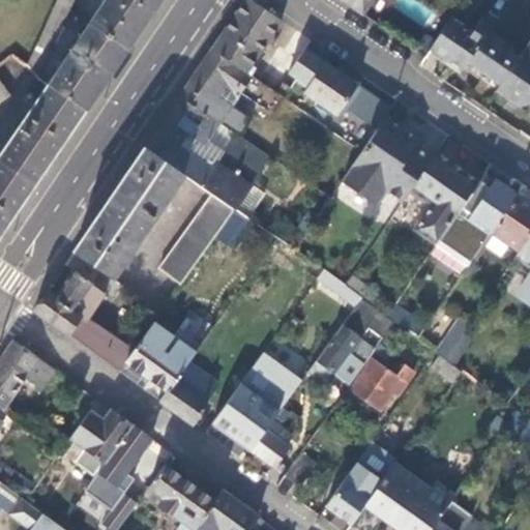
[(55,0),(55,1),(68,9),(71,0),(55,0)]
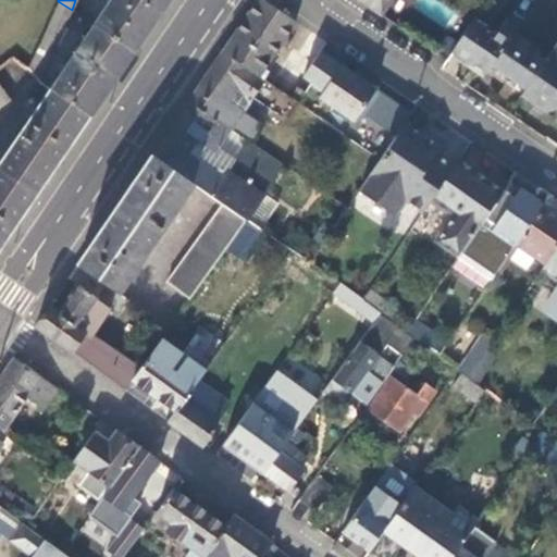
[(132,49),(164,0),(109,0),(94,24),(132,49)]
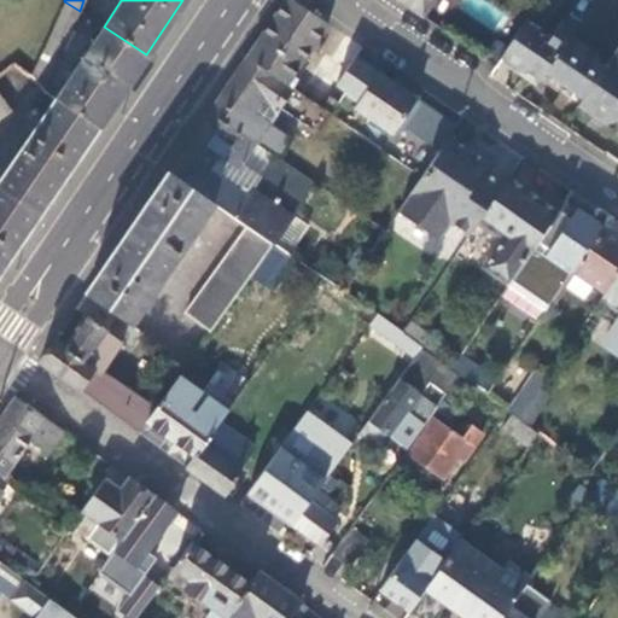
[(289,82),(330,23),(296,0),(285,0),(249,56),(289,82)]
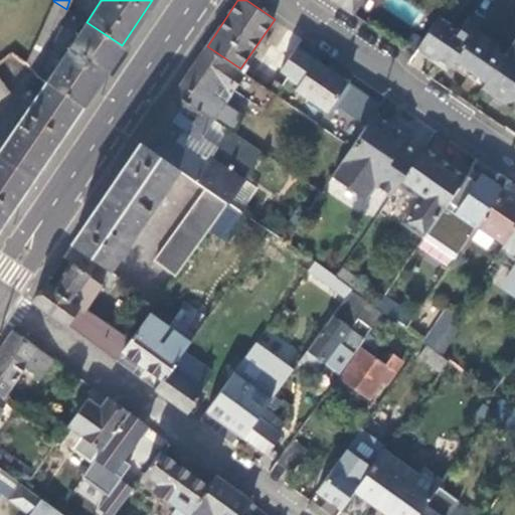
[(335,0),(353,13),(362,0),(335,0)]
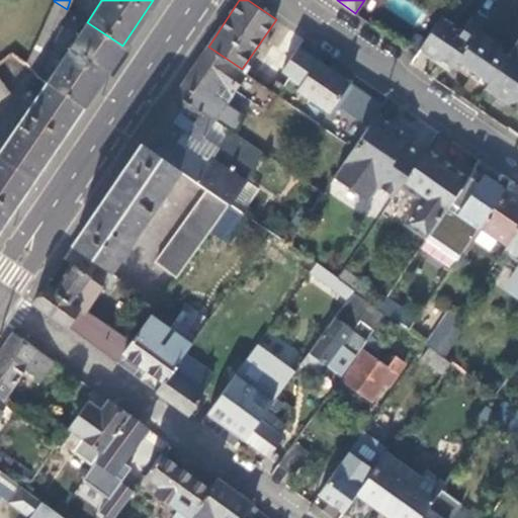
[(67,9),(54,1),(24,64),(36,75),(67,9)]
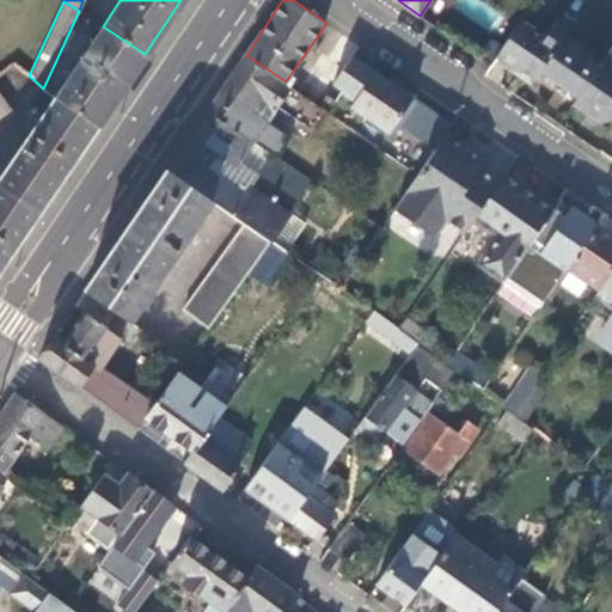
[(557,17),(548,34),(560,42),(565,35),(570,26),(557,17)]
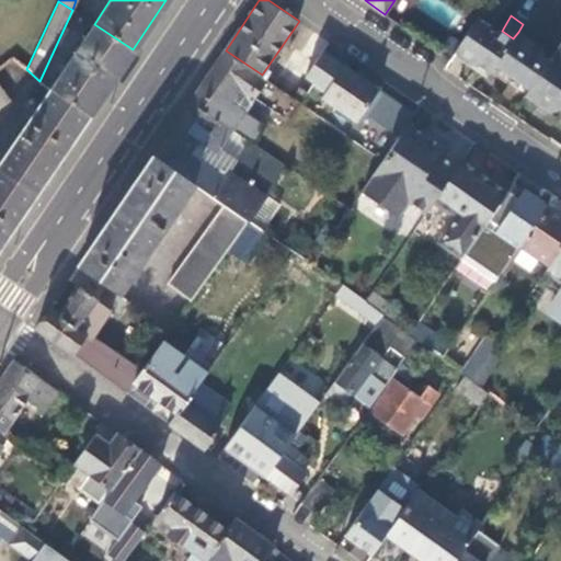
[(488,22),(480,16),(478,19),(459,46),(468,52),(493,68),(496,63),(531,86),(550,60),(540,54),(544,48),(523,35),(518,32),(513,38),(502,31),(488,22)]
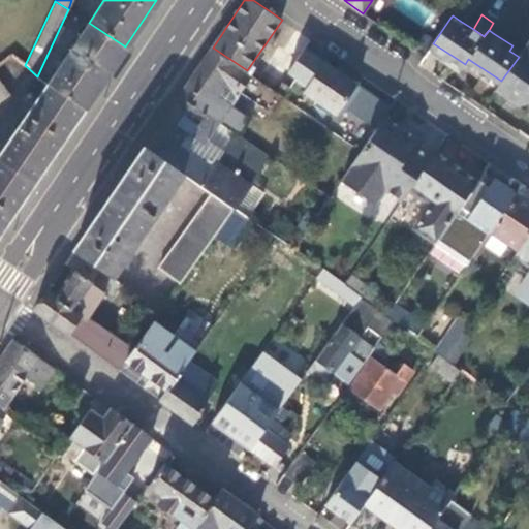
[(83,109),(125,47),(89,23),(47,84),(83,109)]
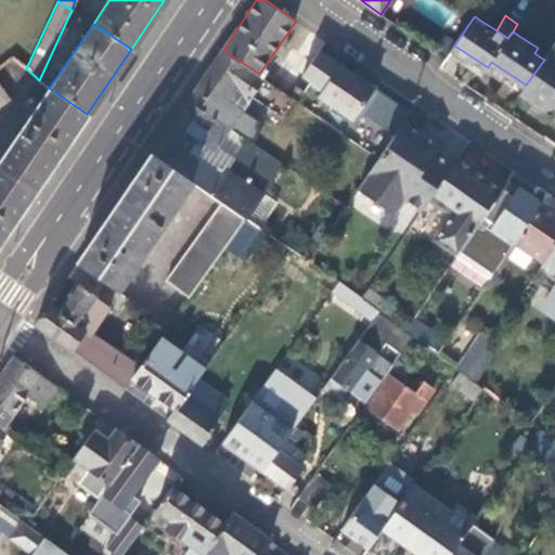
[(526,85),(520,94),(554,118),(554,42),(553,47),(544,60),(526,85)]
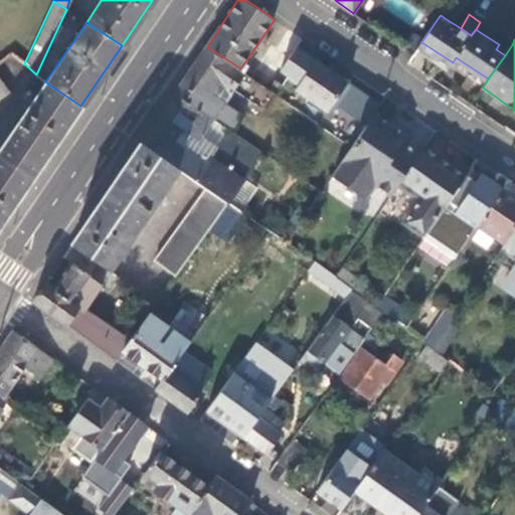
[(421,42),(417,49),(424,53),(449,68),(453,62),(430,47),(421,42)]
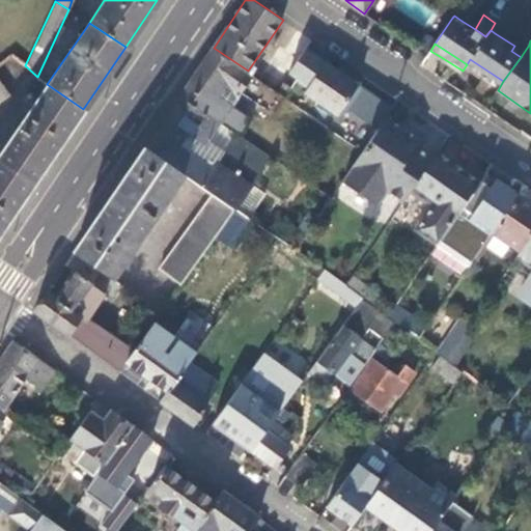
[(277,89),(248,71),(214,48),(182,94),(240,136),(251,118),(232,106),(239,96),(220,85),(226,76),(249,90),(251,87),(281,106),(287,96),(277,89)]
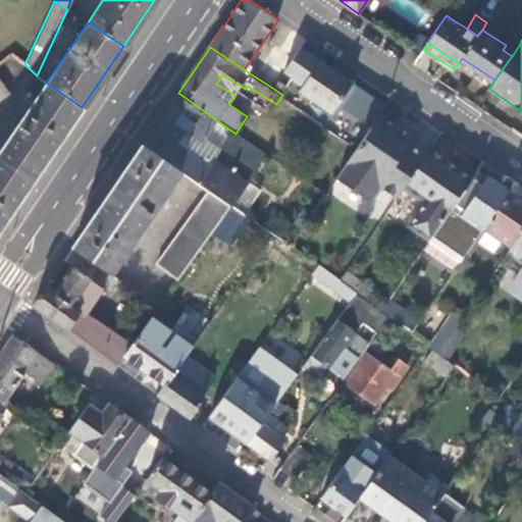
[(8,52),(0,61),(0,74),(10,84),(25,66),(8,52)]
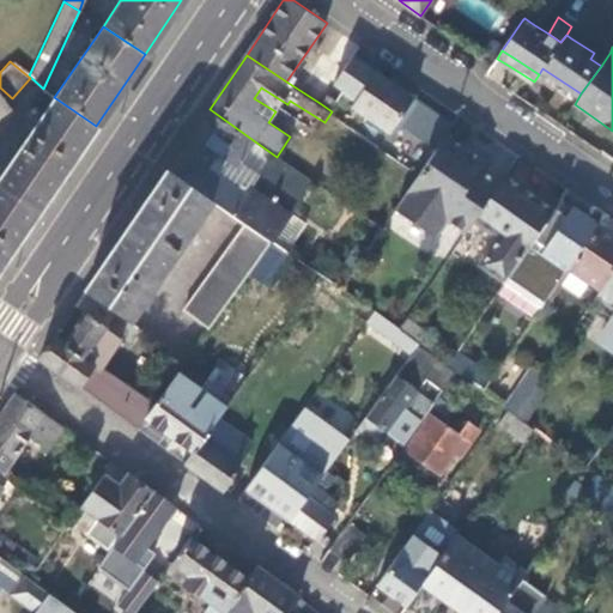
[(447,134),(460,115),(419,86),(413,96),(376,72),(353,107),(390,132),(410,102),(436,121),(423,140),(418,137),(402,161),(420,173),(447,134)]
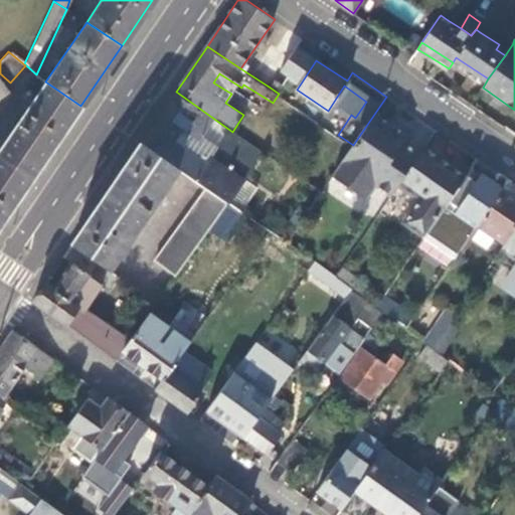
[(291,76),(280,69),(269,87),(279,94),(291,76)]
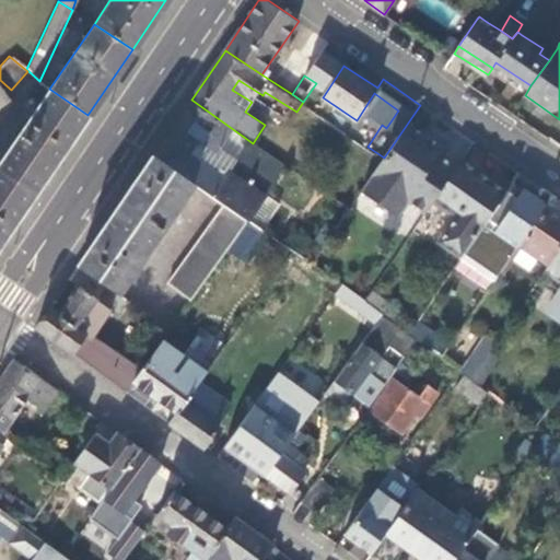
[(0,106),(9,100),(0,88),(0,106)]
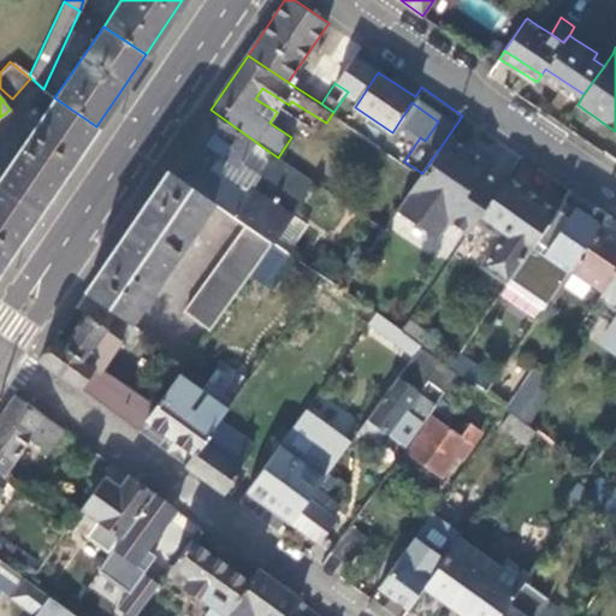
[(0,268),(96,126),(54,98),(0,178),(0,268)]
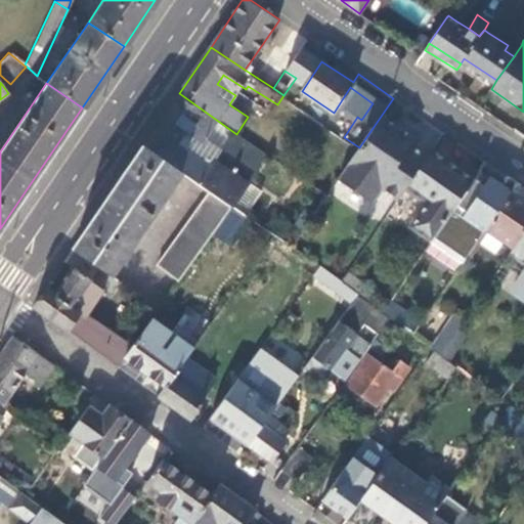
[(179,93),(144,143),(182,170),(212,190),(234,206),(234,207),(250,183),(268,157),(236,134),(179,93)]
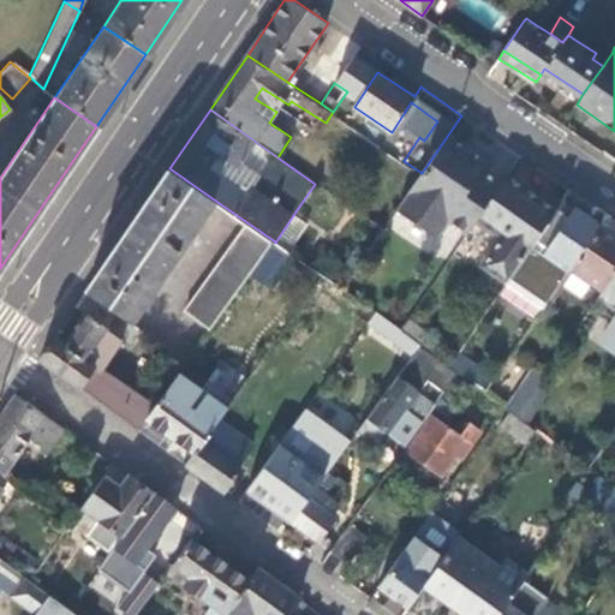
[(448,221),(467,234),(477,219),(503,179),(483,166),(487,161),(448,135),(422,173),(419,177),(396,210),(437,238),(448,221)]
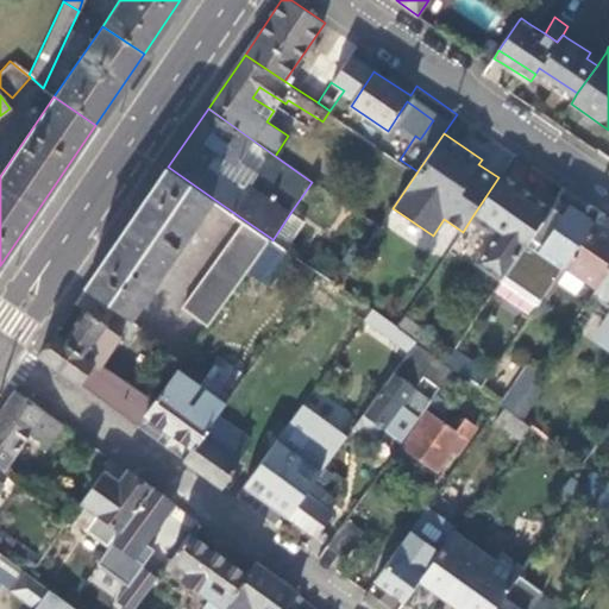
[(168,167),(86,288),(115,308),(130,319),(212,198),(168,167)]
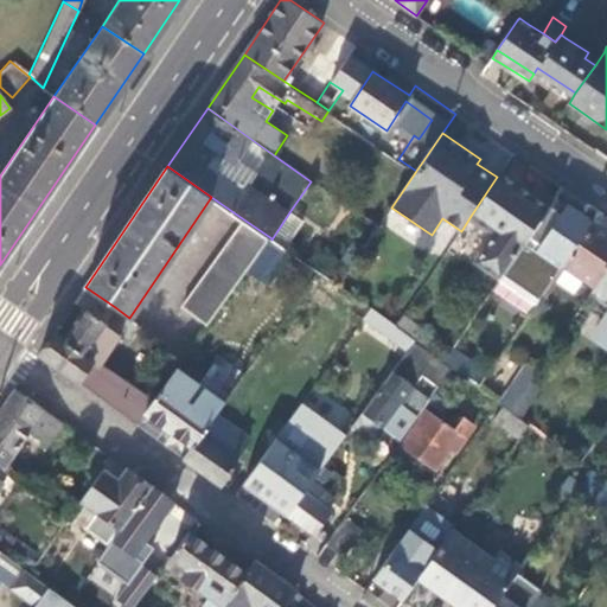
[(502,276),(550,204),(502,171),(497,177),(471,216),(494,234),(477,261),(500,278),(502,276)]
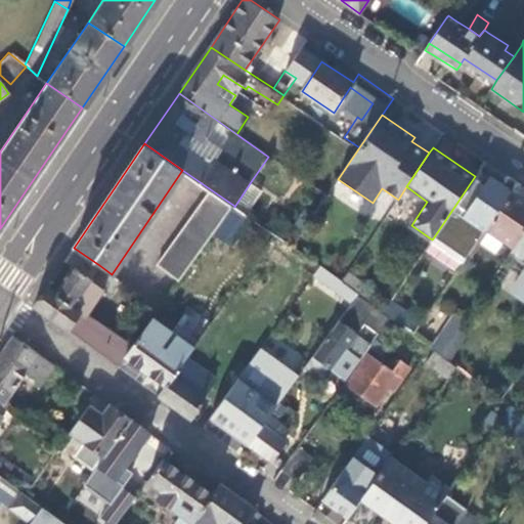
[(475,176),(433,238),(464,260),(483,231),(485,227),(511,189),(490,175),(485,183),(475,176)]
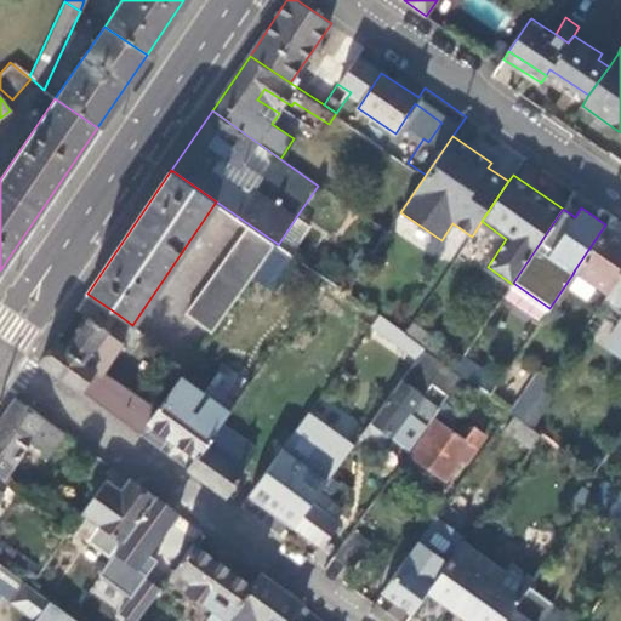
[(609,292),(620,273),(620,234),(605,224),(575,269),(609,292)]
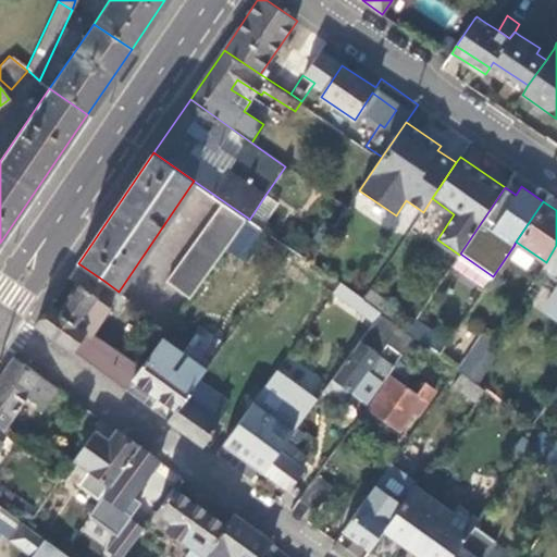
[(232,243),(249,219),(225,202),(168,282),(192,298),(232,243)]
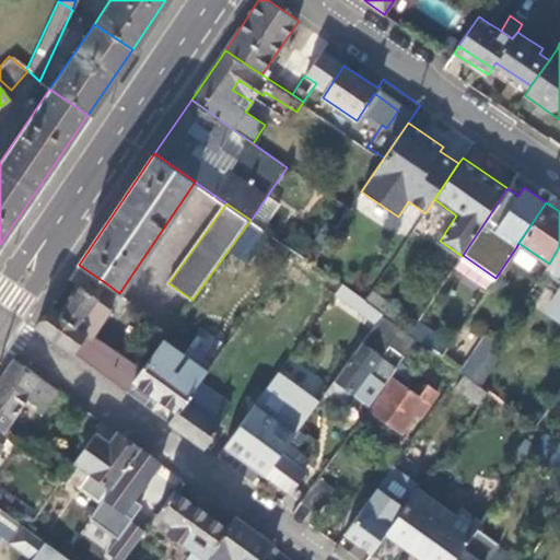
[(251,220),(233,244),(248,255),(266,231),(265,230),(251,221),(251,220)]
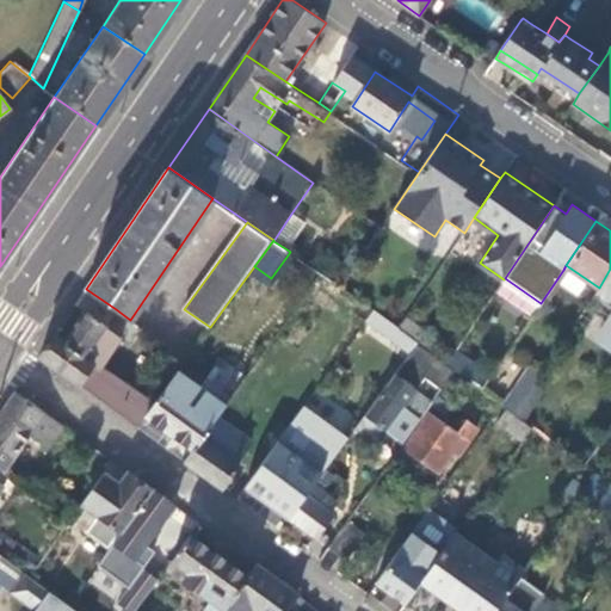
[(610,269),(599,288),(596,292),(574,325),(610,351),(610,269)]
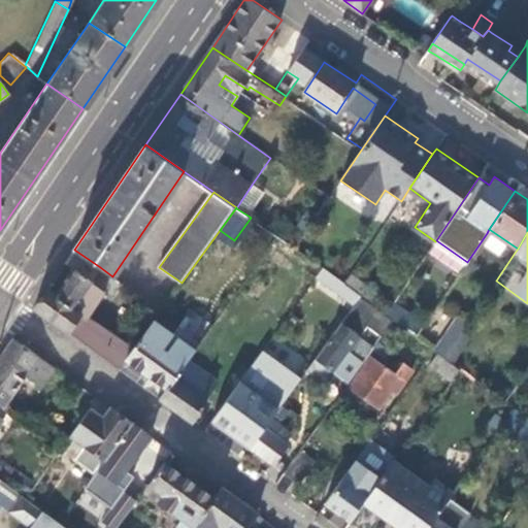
[(100,267),(74,250),(65,263),(72,268),(90,281),(100,267)]
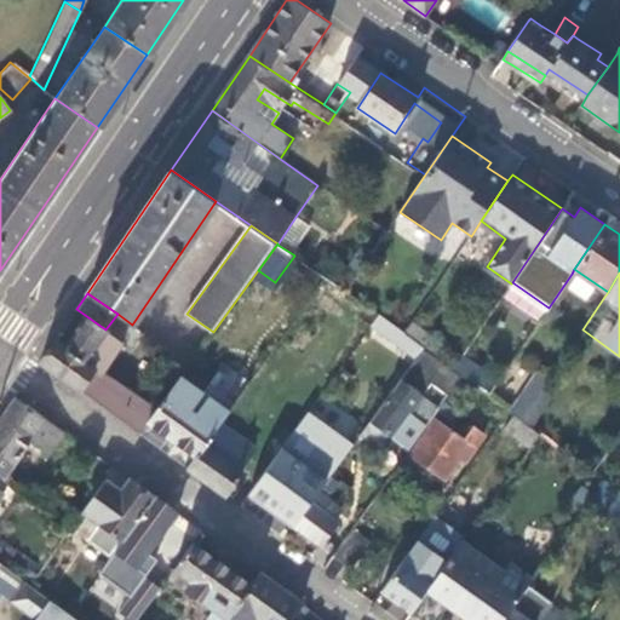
[(64,345),(56,339),(40,361),(139,434),(148,422),(159,407),(112,375),(110,378),(95,367),(103,355),(95,348),(107,329),(105,329),(85,315),(64,345)]
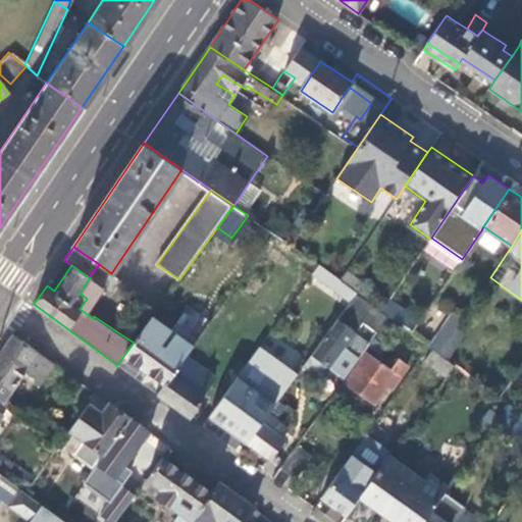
[(357,294),(341,280),(319,265),(311,276),(350,303),(357,294)]
